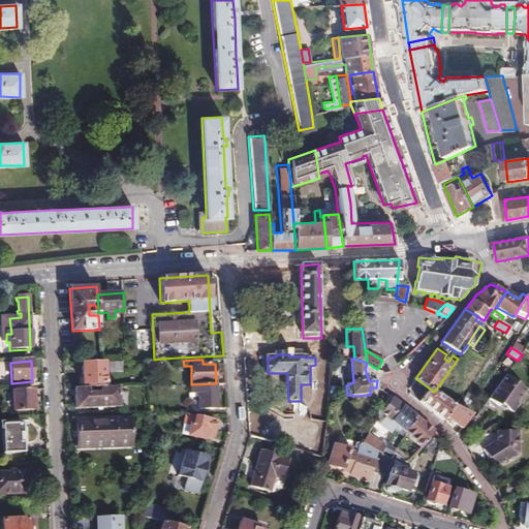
[(86,387),(101,387),(101,383),(105,383),(105,371),(110,370),(111,372),(122,372),(122,361),(84,363),(86,387)]
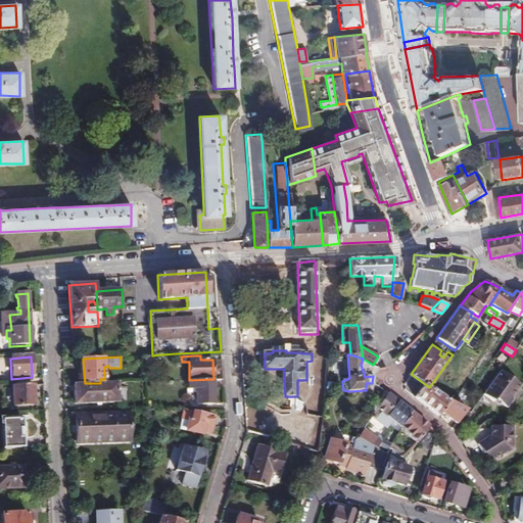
[(522,383),(503,369),(478,402),(487,409),(496,397),(508,407),(515,397),(513,396),(522,383)]
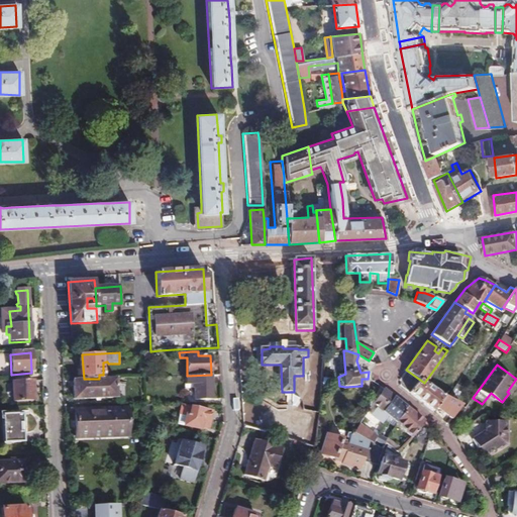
[(211,399),(211,375),(187,376),(186,376),(187,385),(192,385),(193,392),(195,392),(196,399),(211,399)]
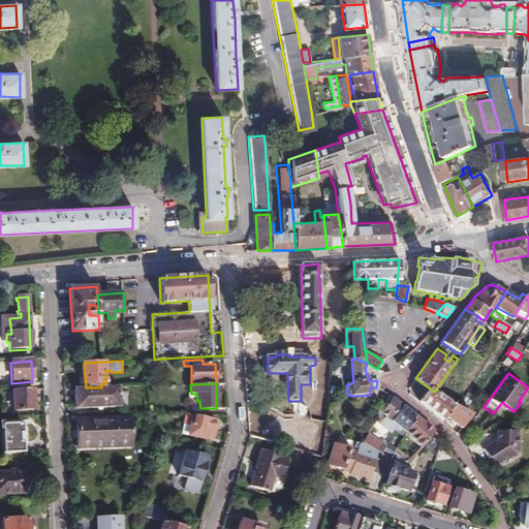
[(445,386),(440,383),(434,392),(445,401),(449,395),(442,391),(445,386)]
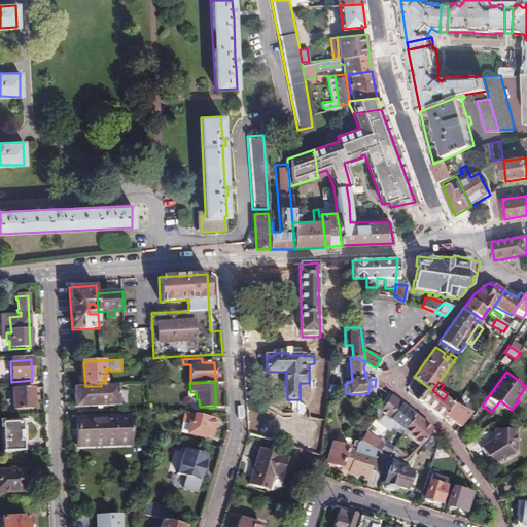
[(120,405),(120,385),(101,386),(85,386),(73,386),(74,407),(120,405)]
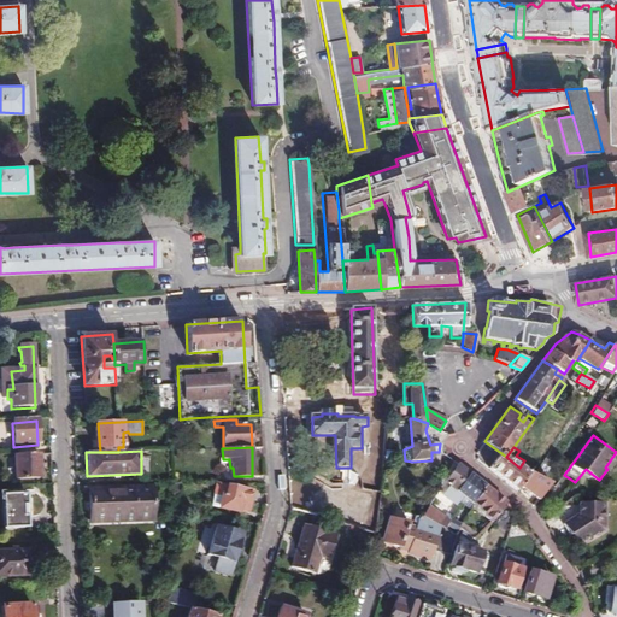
[(489,469),(518,491),(521,487),(529,475),(528,474),(519,468),(506,457),(501,453),(489,469)]
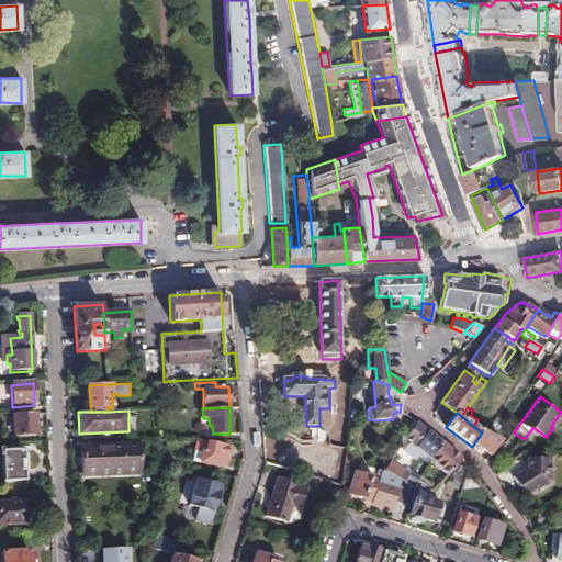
[(36,437),(34,414),(12,415),(13,438),(36,437)]
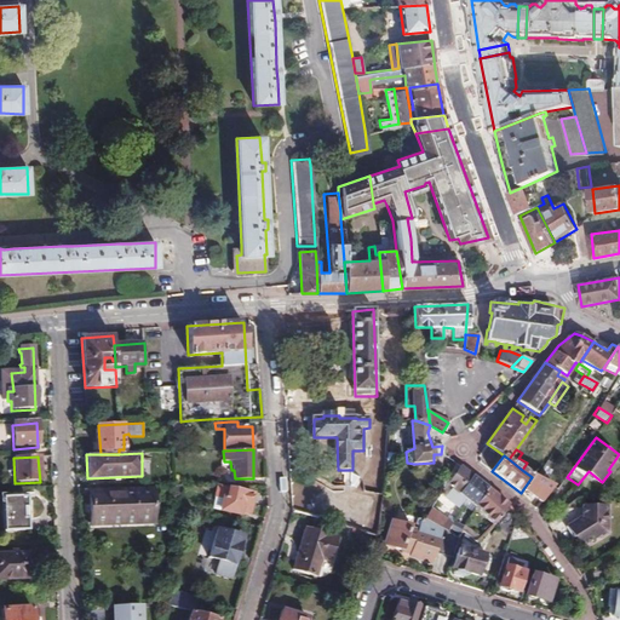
[(529,459),(527,463),(522,470),(530,476),(538,464),(529,459)]
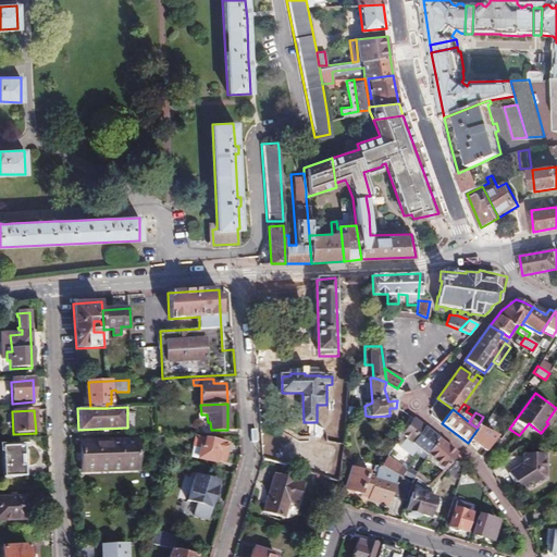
[(424,428),(413,419),(401,434),(412,443),(424,428)]
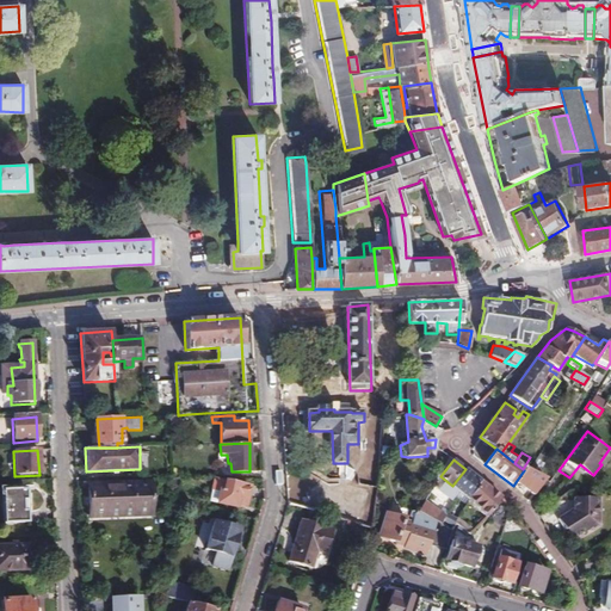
[(468,498),(481,481),(466,469),(452,486),(458,489),(468,498)]
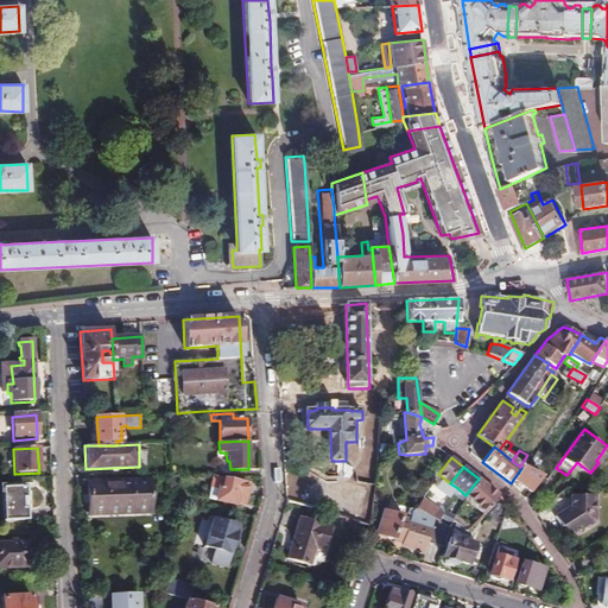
[(513,480),(531,492),(542,476),(536,473),(533,476),(526,472),(521,468),(513,480)]
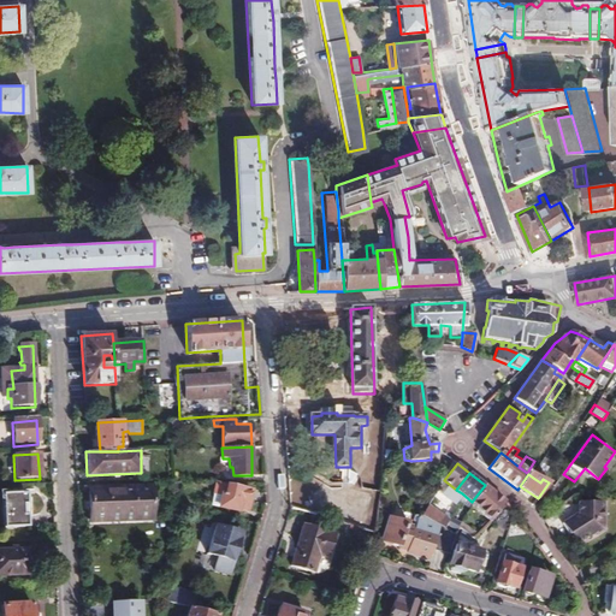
[(221,508),(238,511),(246,513),(247,508),(248,508),(253,492),(219,485),(217,496),(223,497),(221,508)]
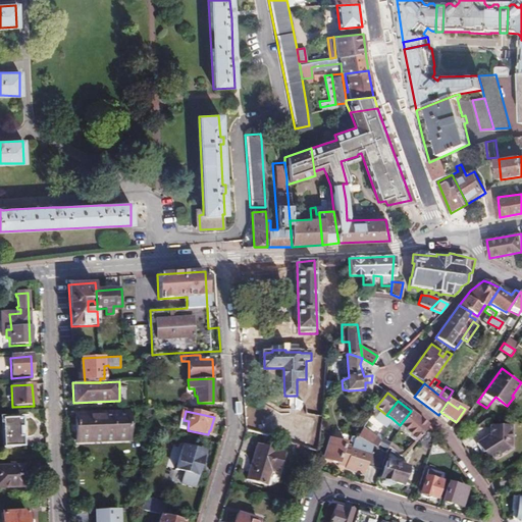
[(417,440),(428,425),(411,411),(400,425),(417,440)]
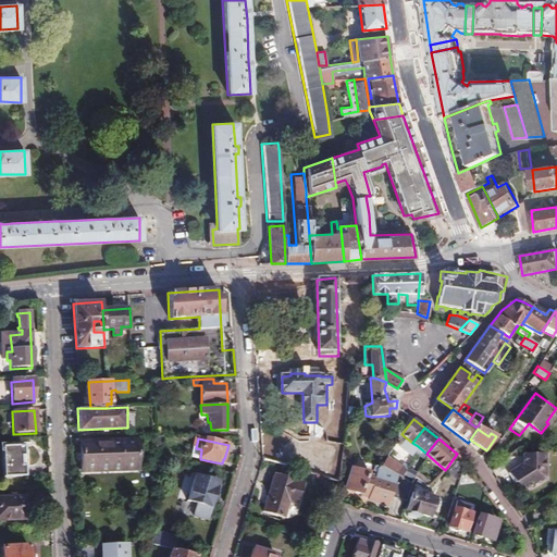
[(81,445),(82,470),(138,468),(137,442),(81,445)]
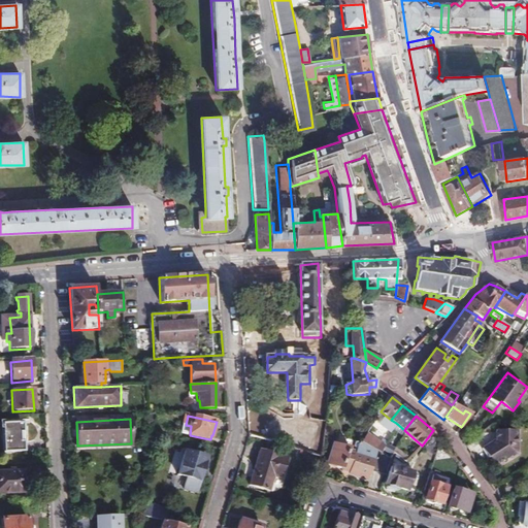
[(2,454),(23,453),(22,425),(0,426),(2,454)]
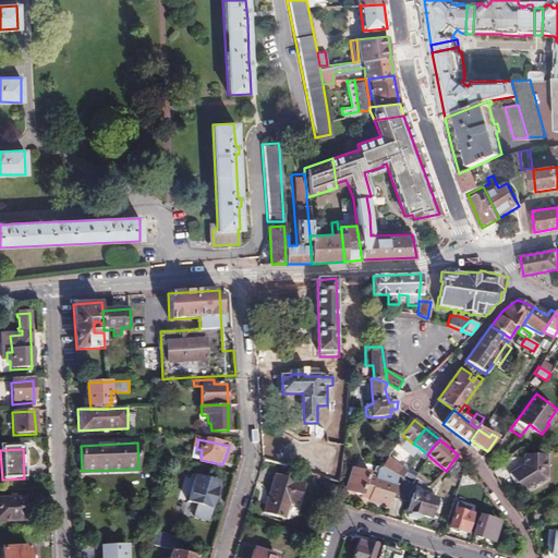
[(381,464),(402,477),(411,462),(395,452),(390,461),(386,459),(381,464)]
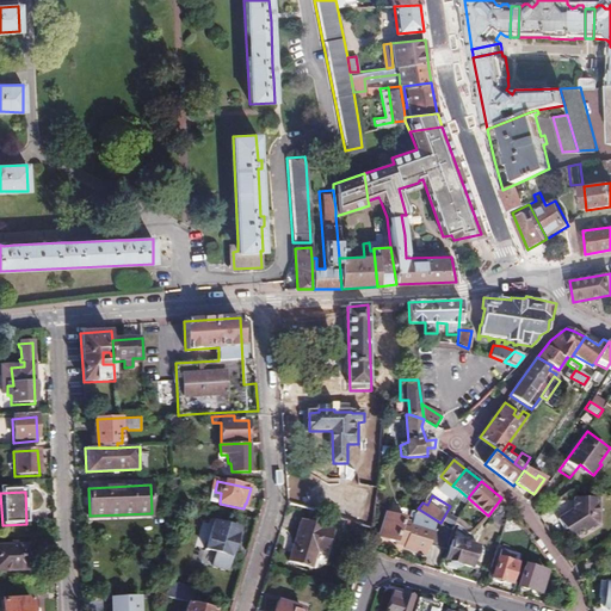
[(603,524),(603,498),(576,497),(576,510),(572,513),(571,512),(560,519),(566,529),(568,528),(575,538),(587,530),(593,530),(603,524)]
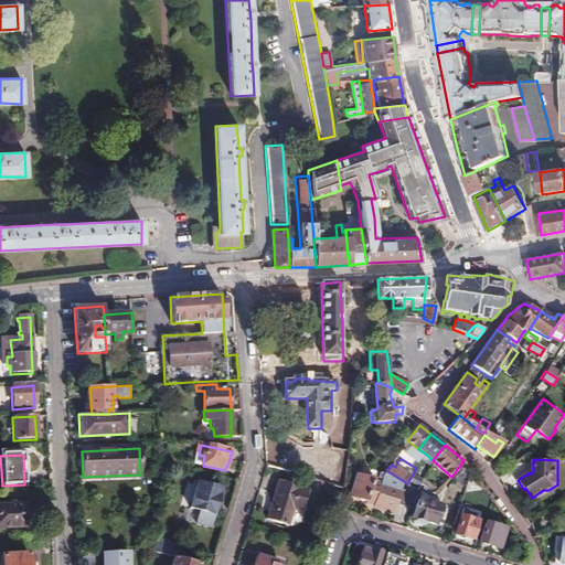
[(394,500),(413,505),(417,489),(407,483),(386,470),(383,469),(379,471),(377,476),(380,479),(379,483),(374,480),(374,478),(360,472),(353,496),(368,500),(369,497),(376,499),(375,502),(374,503),(391,510),(394,500)]
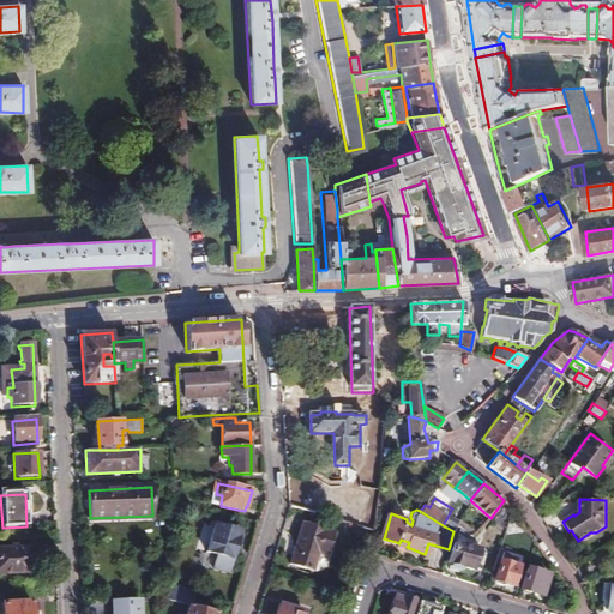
[(459,521),(456,527),(464,531),(468,524),(459,521)]
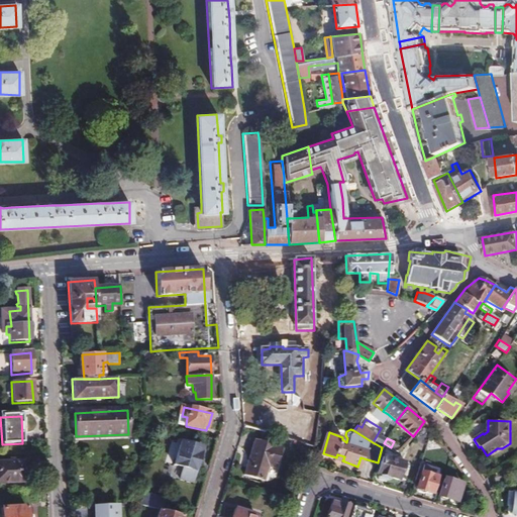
[(274,469),(280,448),(253,440),(244,475),(263,481),(268,467),(274,469)]
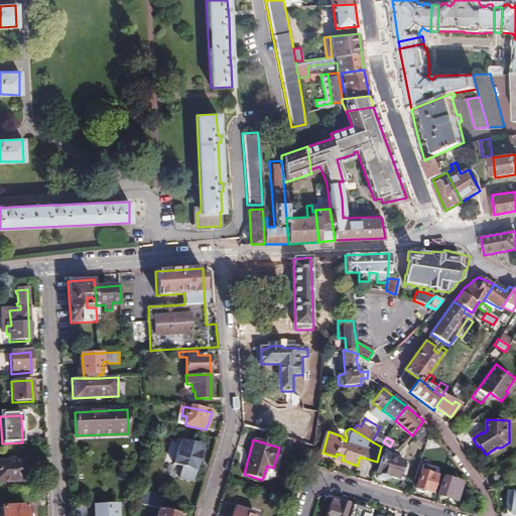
[(175,465),(196,471),(203,446),(182,441),(175,465)]
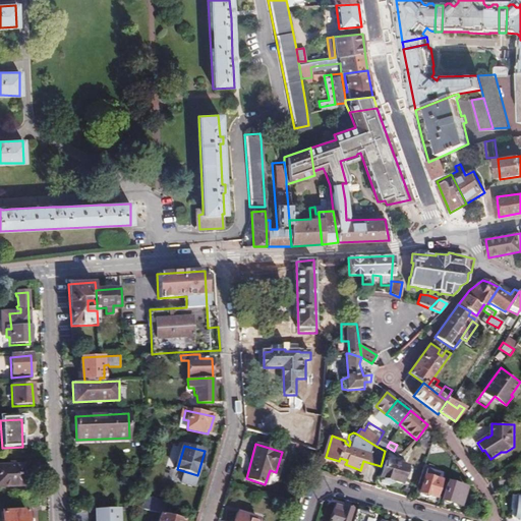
[(401,455),(406,450),(401,447),(397,453),(401,455)]
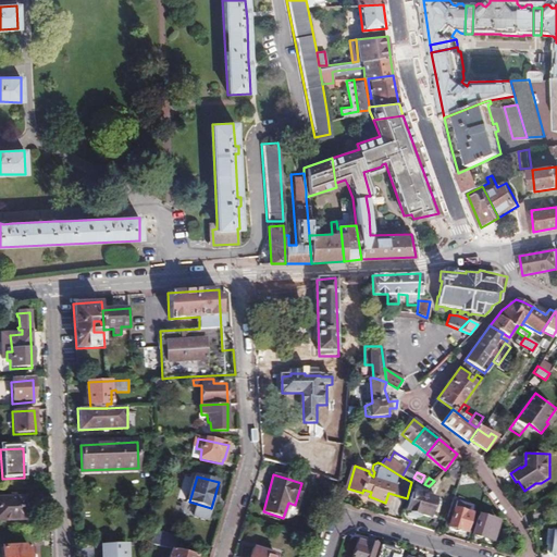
[(407,517),(413,519),(415,518),(419,518),(421,515),(429,517),(431,510),(434,510),(438,500),(411,492),(406,509),(409,510),(407,517)]
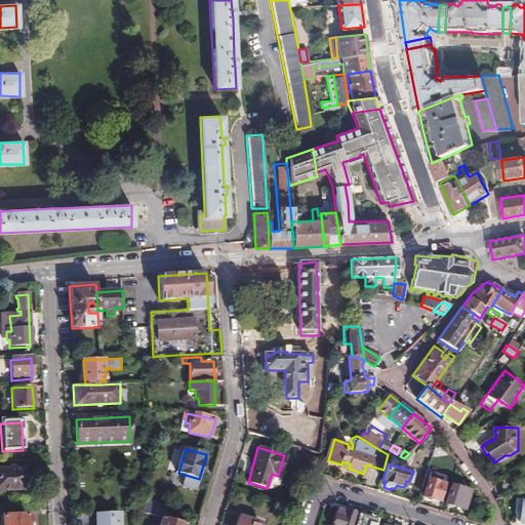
[(0,493),(26,492),(24,470),(0,471),(0,493)]
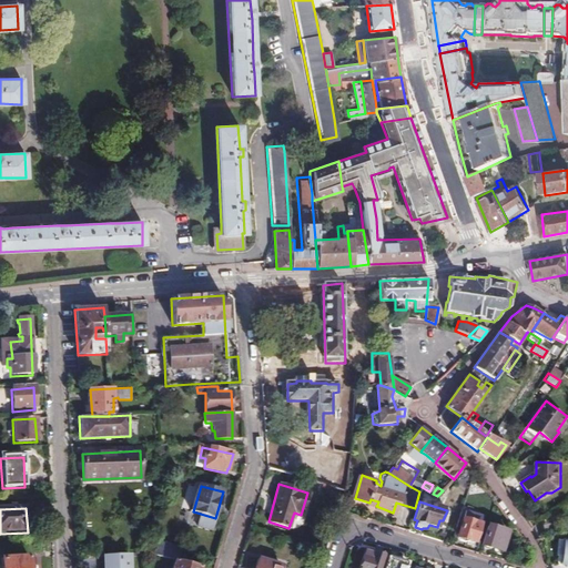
[(215,518),(193,511),(190,524),(212,529),(215,518)]
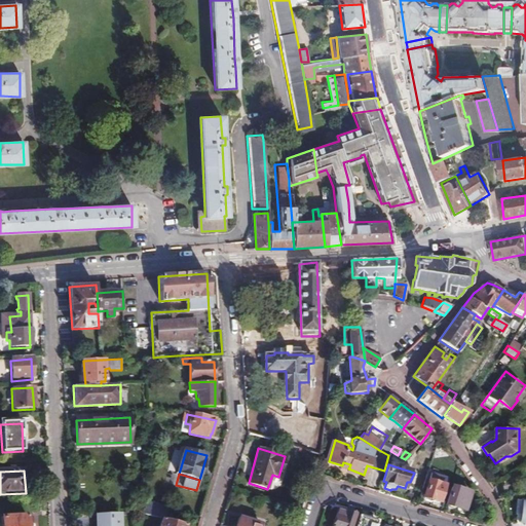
[(439,501),(444,485),(427,480),(422,496),(423,497),(425,499),(429,501),(433,499),(439,501)]
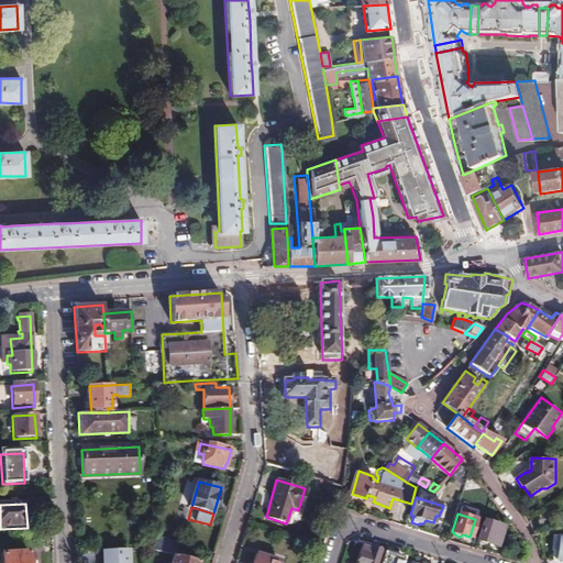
[(496,544),(503,526),(483,520),(476,538),(479,539),(478,542),(486,544),(487,541),(496,544)]
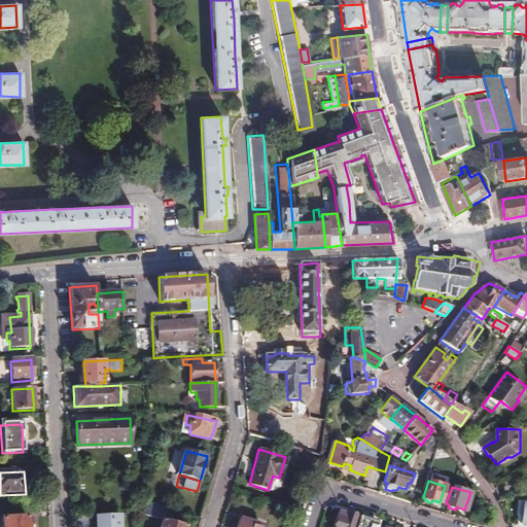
[(526,493),(518,496),(517,515),(520,515),(520,523),(526,523),(526,493)]
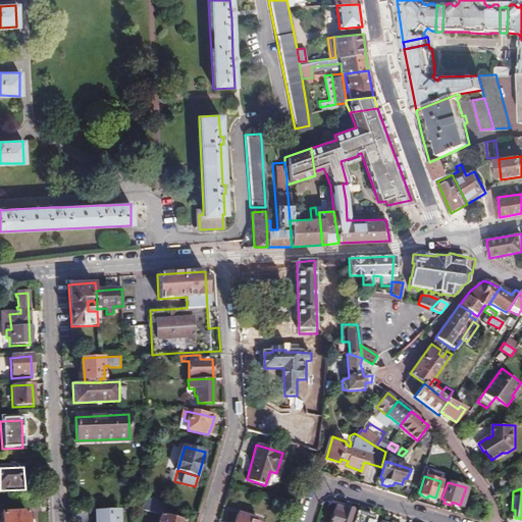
[(167,507),(142,500),(142,509),(162,515),(165,516),(167,507)]
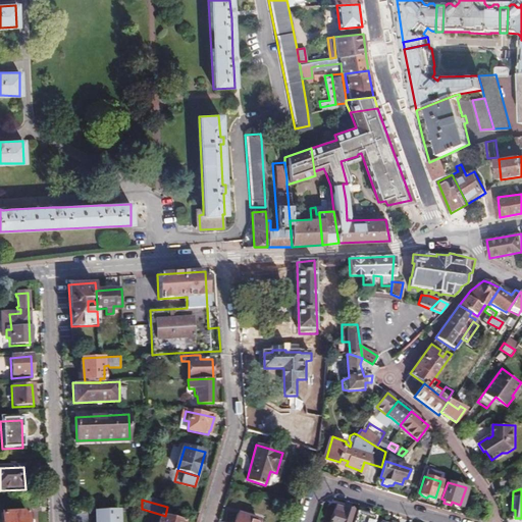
[(96,521),(116,521),(116,508),(96,509),(96,521)]
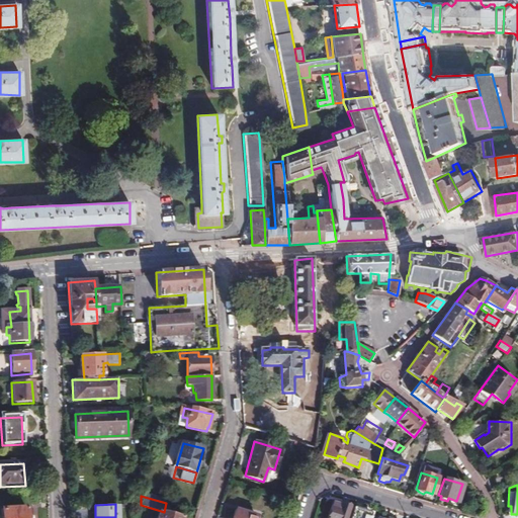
[(351,517),(354,511),(348,510),(347,507),(343,505),(337,504),(336,506),(332,505),(328,517),(351,517)]
